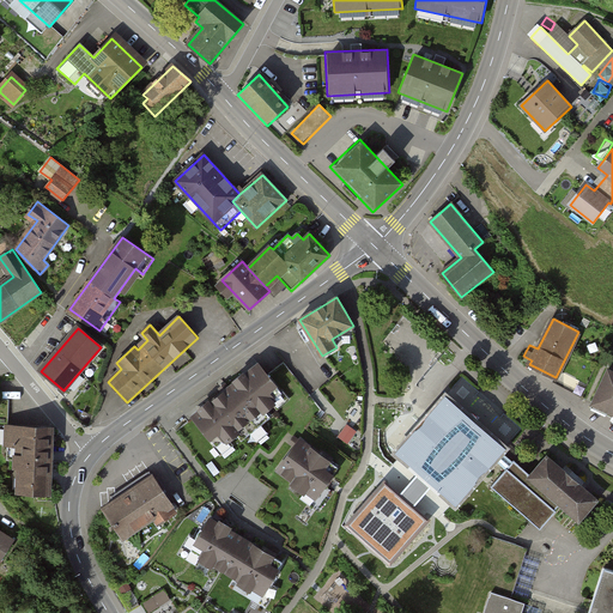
[(201,411),(193,418),(217,445),(226,438),(229,441),(237,435),(242,441),(271,418),(266,412),(274,405),(273,401),(283,394),(259,364),(246,376),(243,374),(235,381),(236,383),(210,405),(208,402),(200,410),(201,411)]
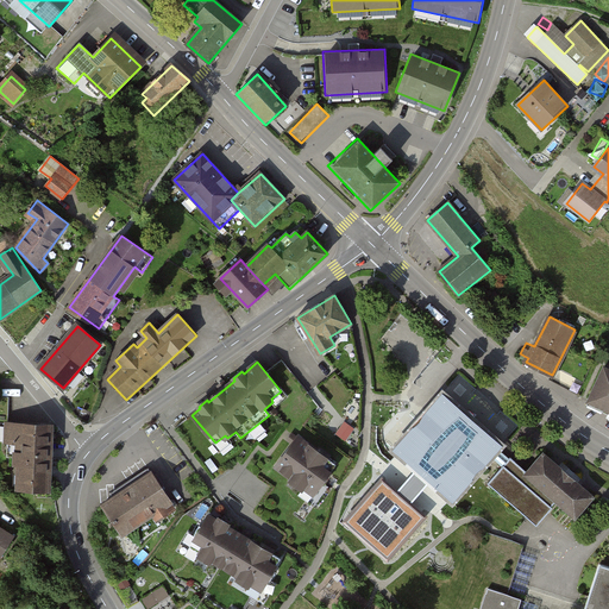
[(608,369),(604,368),(590,399),(608,407),(608,409),(608,410),(608,369)]
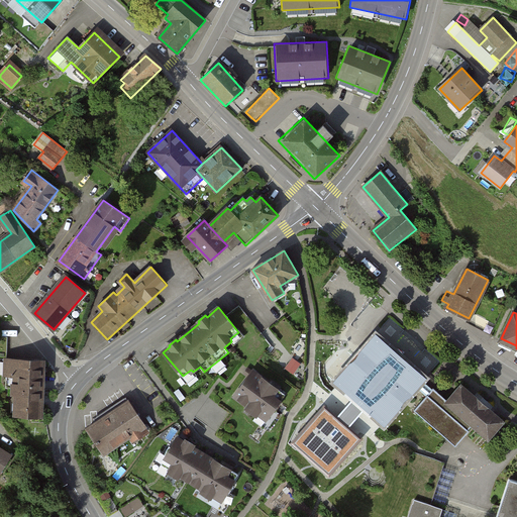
[(427,377),(376,333),(333,382),(352,399),(365,409),(384,426),(418,387),(423,382),(427,377)]
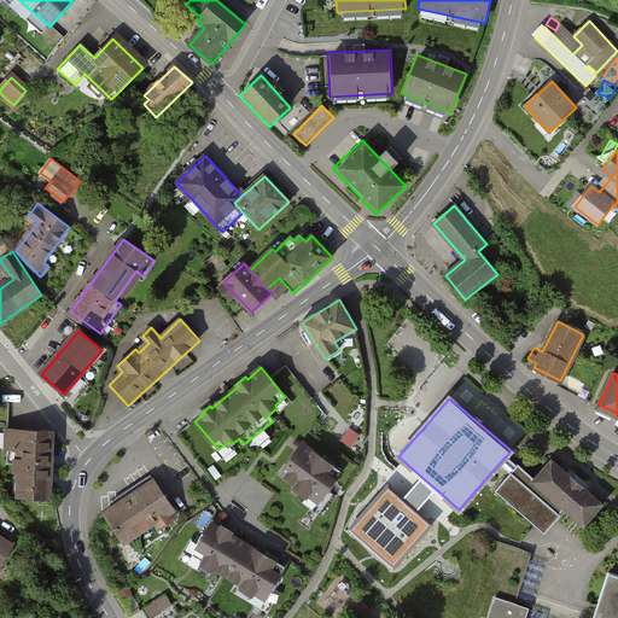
[(48,497),(51,432),(7,430),(6,464),(16,464),(16,470),(21,470),(19,496),(48,497)]
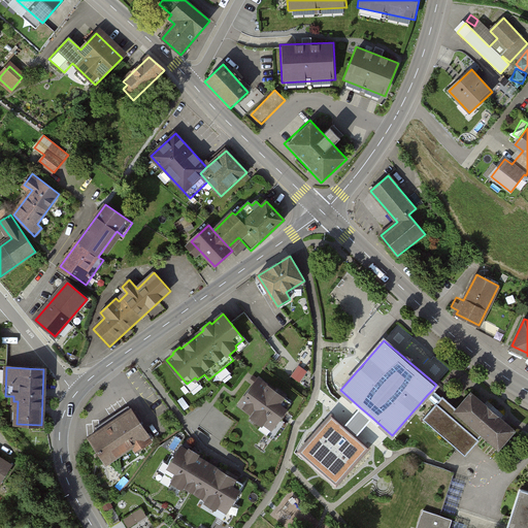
[(305,374),(298,368),(292,376),(299,382),(305,374)]
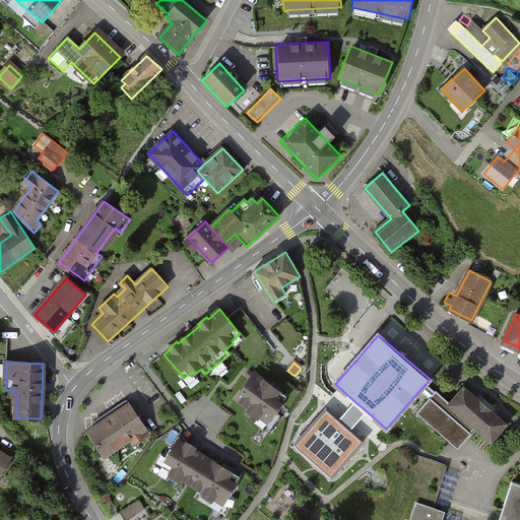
[(286,397),(254,373),(236,398),(250,408),(248,411),(257,418),(259,415),(275,427),(281,417),(277,413),(281,407),(280,406),(286,397)]
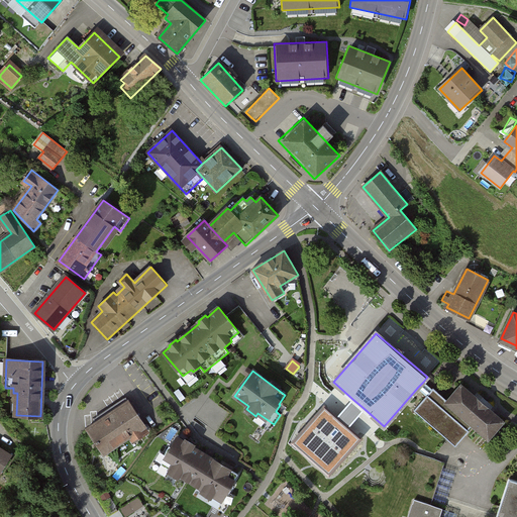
[(432,391),(423,382),(418,387),(428,395),(432,391)]
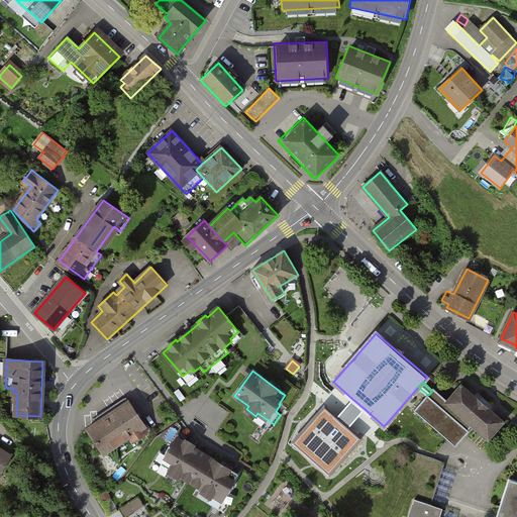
[(504,422),(461,384),(446,401),(475,425),(474,427),(488,439),(504,422)]
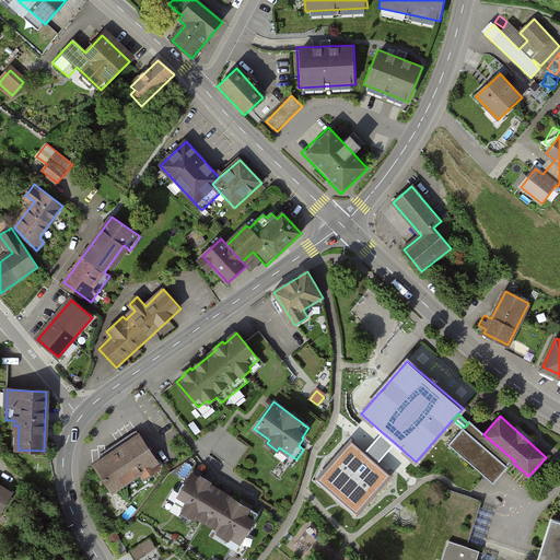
[(464,428),(450,444),(493,483),(513,463),(514,461),(483,434),(469,421),(468,423),(464,428)]
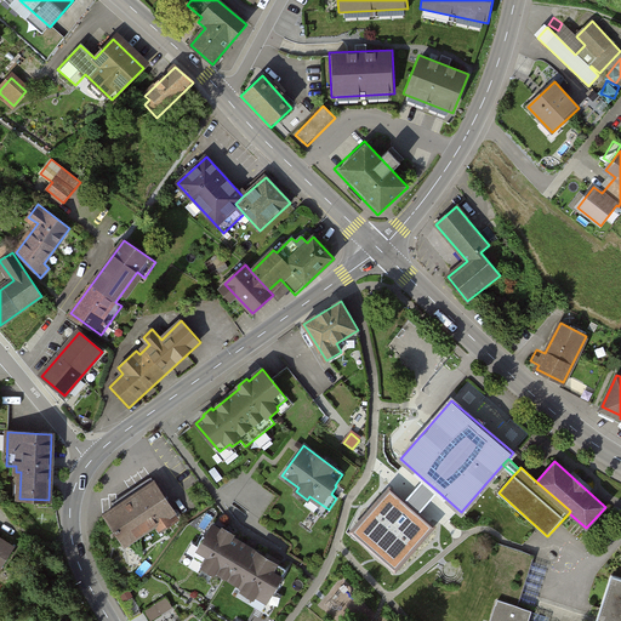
[(438,491),(423,479),(404,502),(419,514),(438,491)]
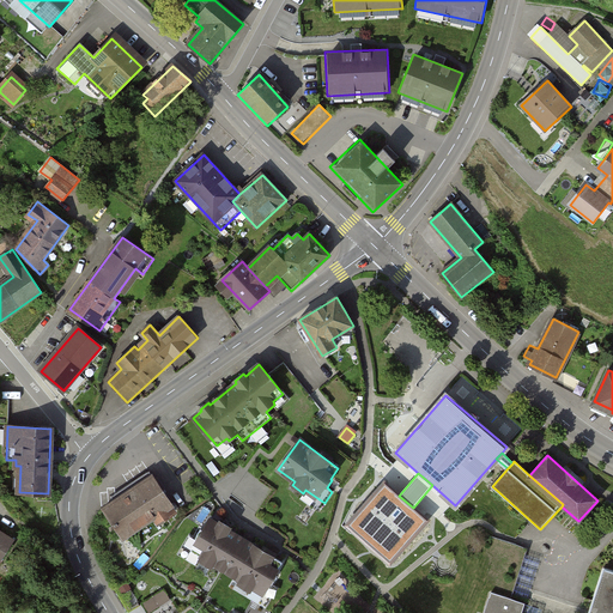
[(152,479),(99,514),(120,544),(173,509),(152,479)]
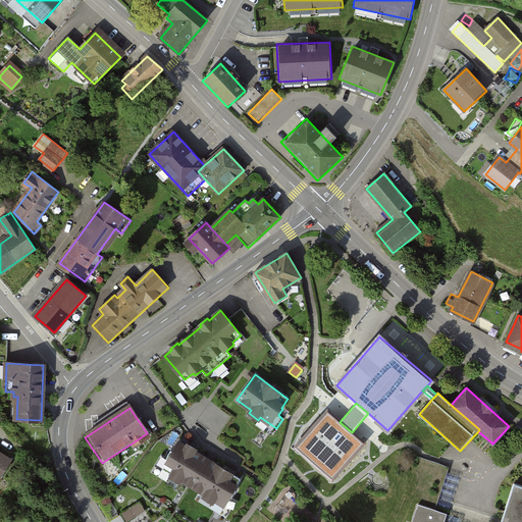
[(327,411),(296,447),(332,479),(364,442),(352,432),(340,422),(327,411)]
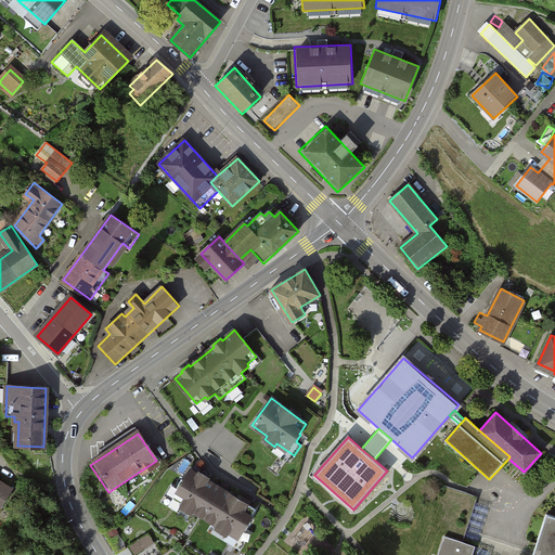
[(256,510),(190,470),(171,502),(237,541),(256,510)]
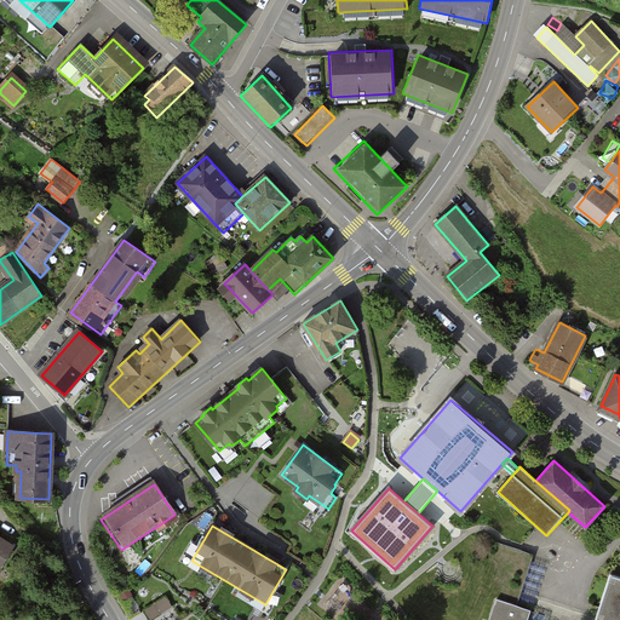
[(0,567),(0,568),(13,546),(0,537),(0,567)]
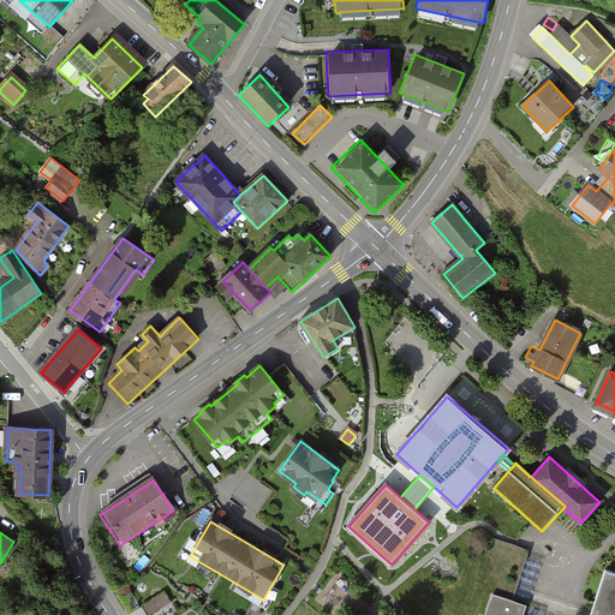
[(535,596),(541,556),(526,554),(520,593),(535,596)]
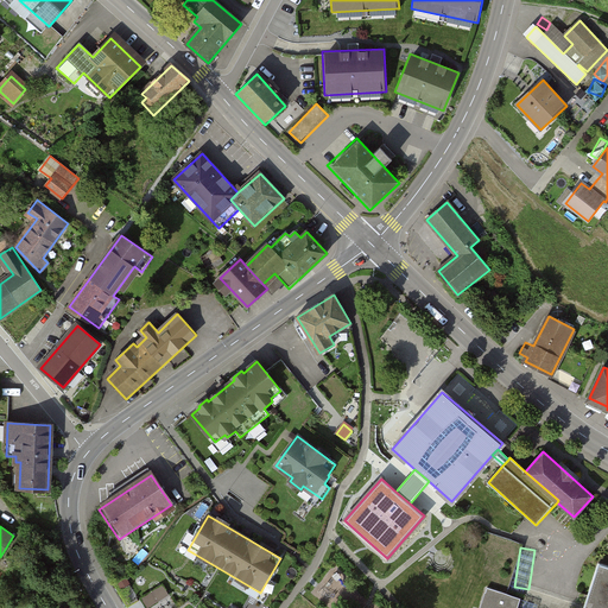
[(607,607),(607,567),(599,564),(583,607),(607,607)]
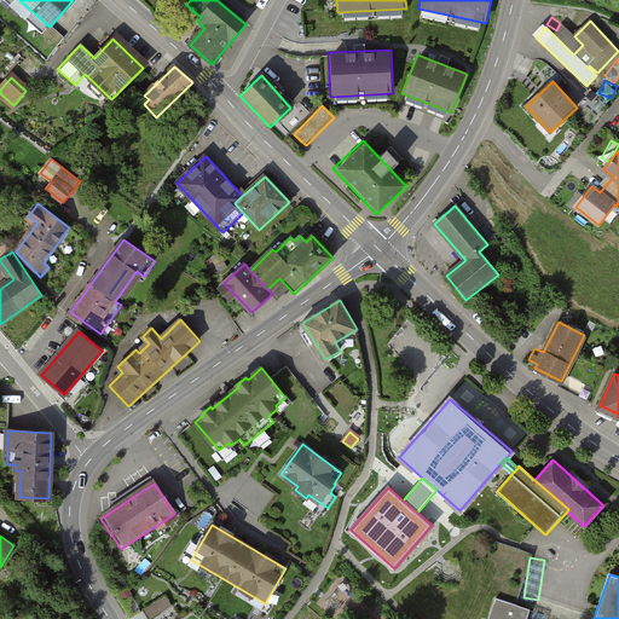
[(167,596),(144,611),(149,618),(172,605),(167,596)]
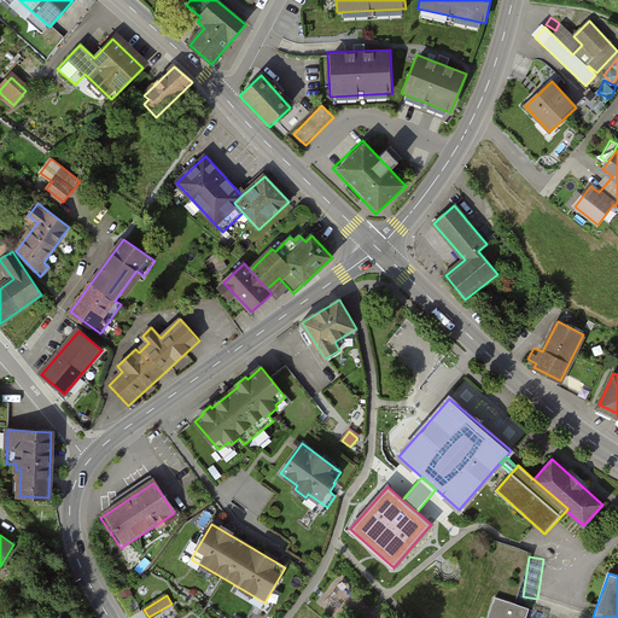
[(526,617),(529,610),(494,598),(485,617),(526,617)]
